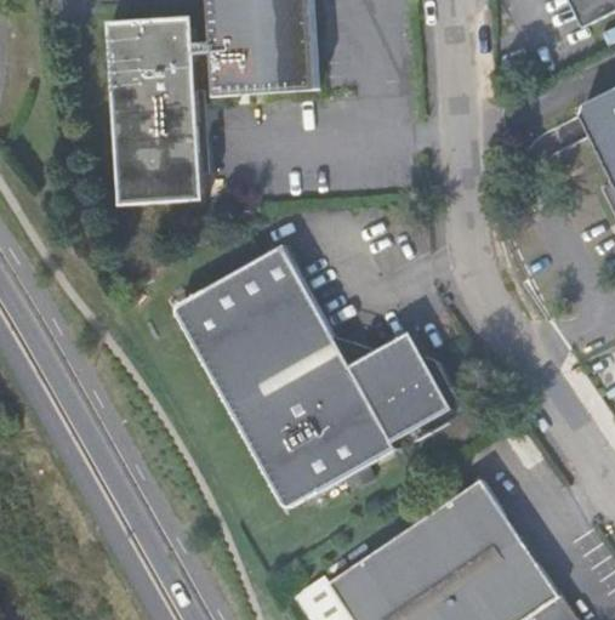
[(314,86),(309,0),(205,0),(209,40),(192,41),(191,16),(107,21),(115,153),(118,203),(203,199),(193,52),(210,52),(212,92),(314,86)]
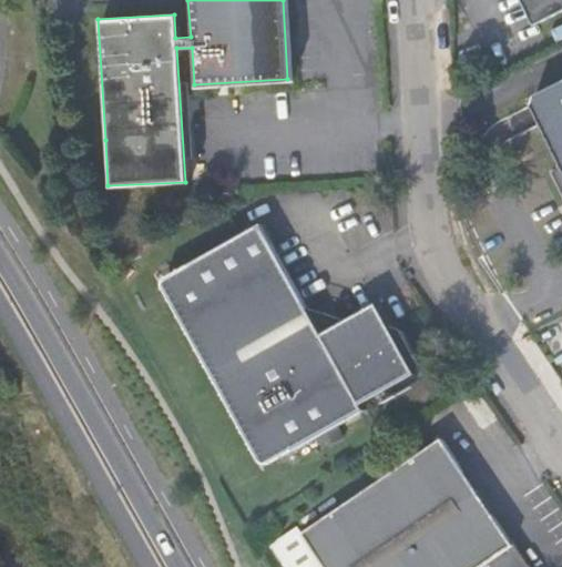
[(521,0),(531,21),(561,4),(561,0),(521,0)]
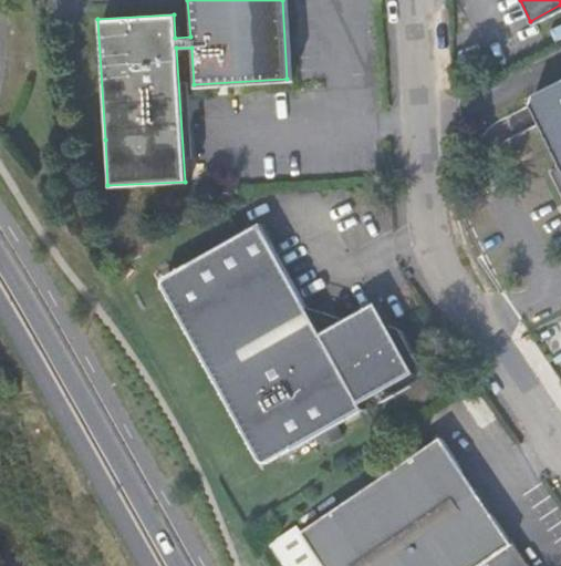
[(560,80),(539,92),(534,104),(560,157),(560,163),(552,167),(558,182),(560,179),(560,80)]
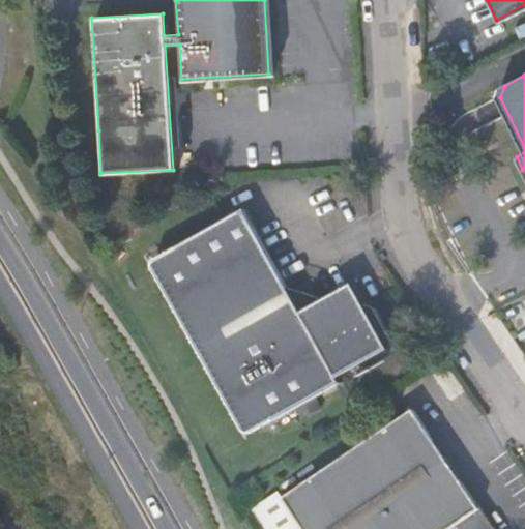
[(151,265),(243,431),(265,418),(267,421),(336,383),(332,378),(383,349),(347,283),(320,298),(284,290),(239,210),(171,248),(173,253),(151,265)]
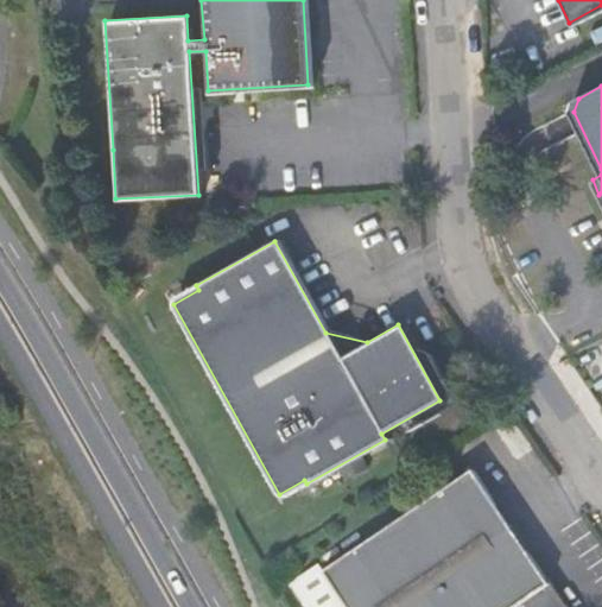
[(319,569),(344,606),(563,606),(469,469),(319,569)]
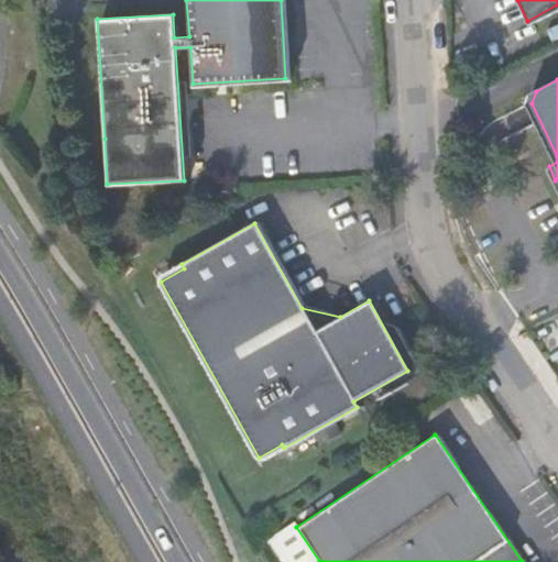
[(282,561),(319,561),(296,527),(293,521),(266,539),(282,561)]
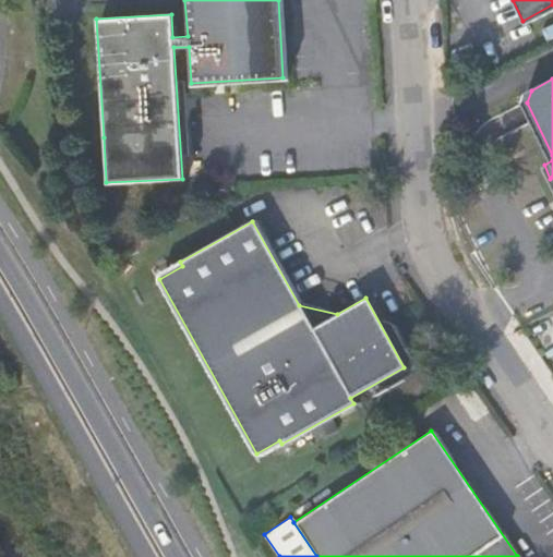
All buildings are outlined.
